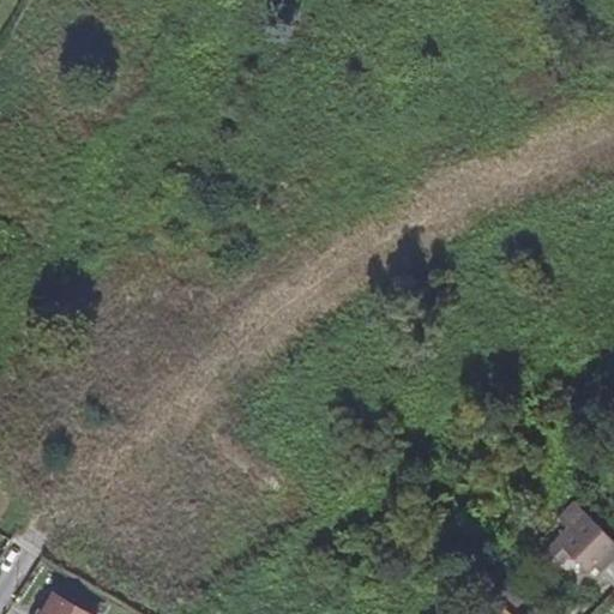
[(613,546),(613,541),(600,528),(575,503),(561,518),(570,528),(545,557),(558,569),(572,554),(591,571),(595,567),(613,546)]
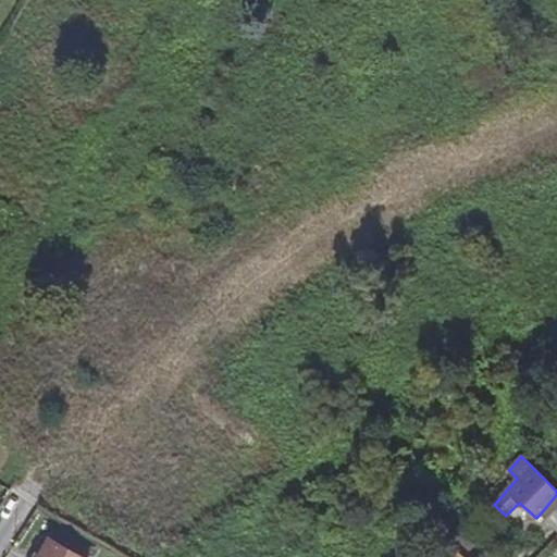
[(556,505),(556,495),(540,515),(545,518),(556,505)]
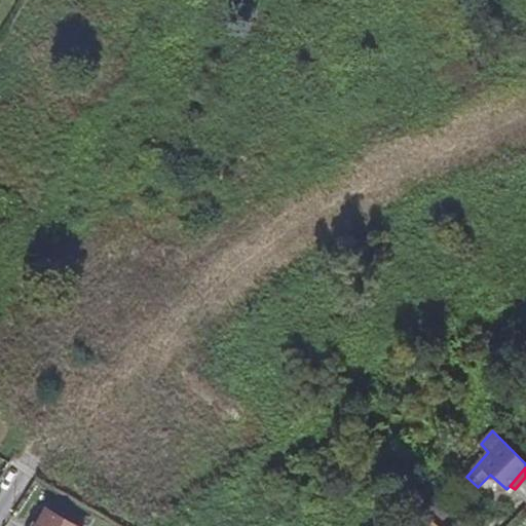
[(455,489),(448,482),(423,510),(440,525),(449,515),(441,506),(455,489)]
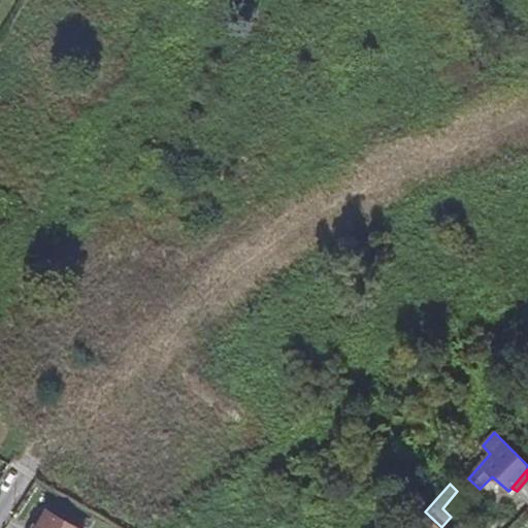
[(73,527),(45,512),(36,527),(73,527)]
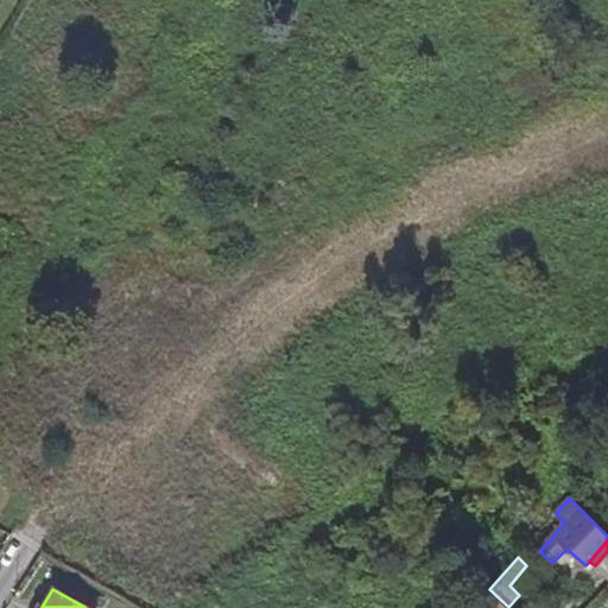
[(506,607),(489,590),(474,607),(473,607),(506,607)]
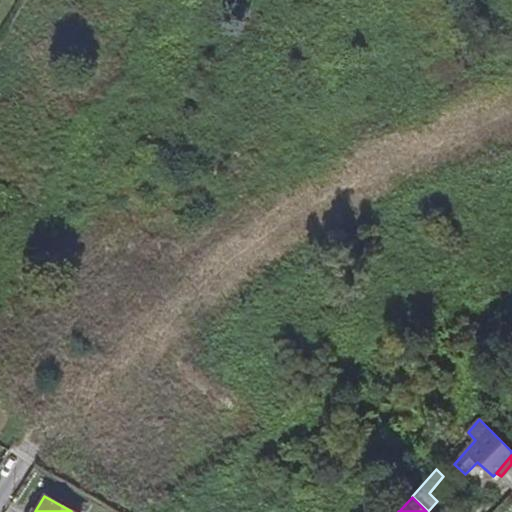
All buildings are outlined.
